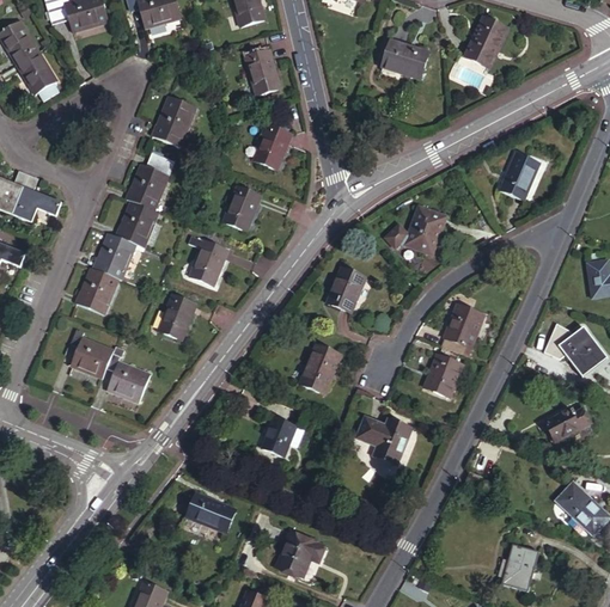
[(47,0),(44,1),(49,16),(59,13),(54,0),(47,0)]
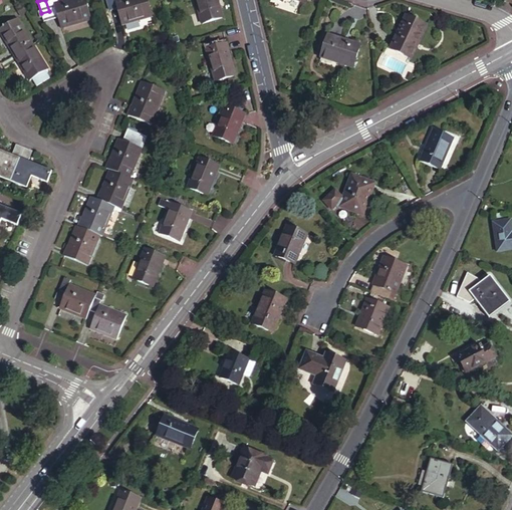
[(45,0),(49,11),(49,12),(56,9),(62,25),(88,16),(82,0),(56,0),(53,1),(53,0),(45,0)]
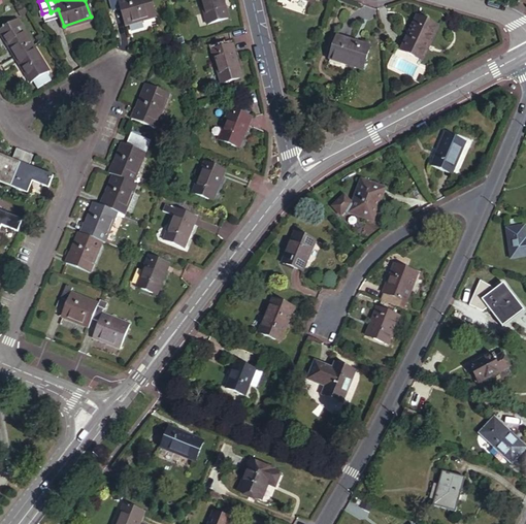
[(108,0),(111,10),(119,8),(123,24),(156,15),(151,0),(108,0)]
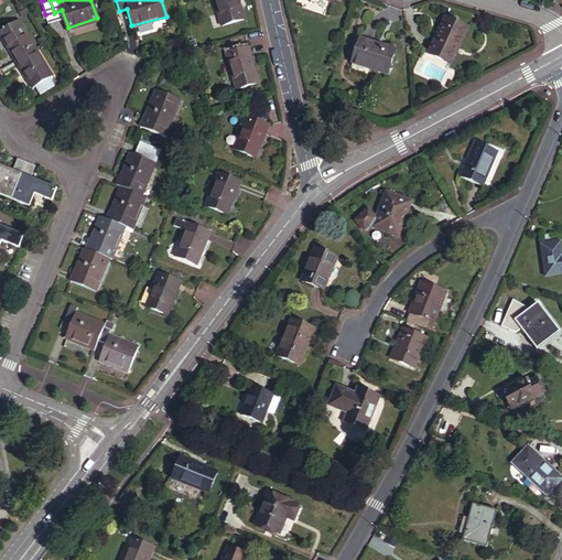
[(212,0),(220,27),(245,20),(238,0),(212,0)]
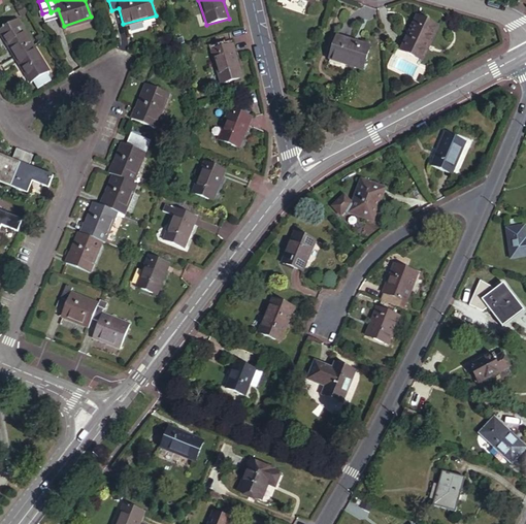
[(435,20),(414,11),(399,47),(421,56),(435,20)]
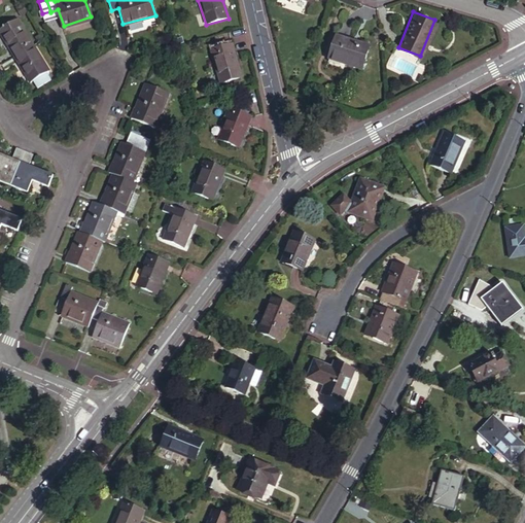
[(0,35),(14,59),(35,46),(20,21),(0,32),(0,35)]
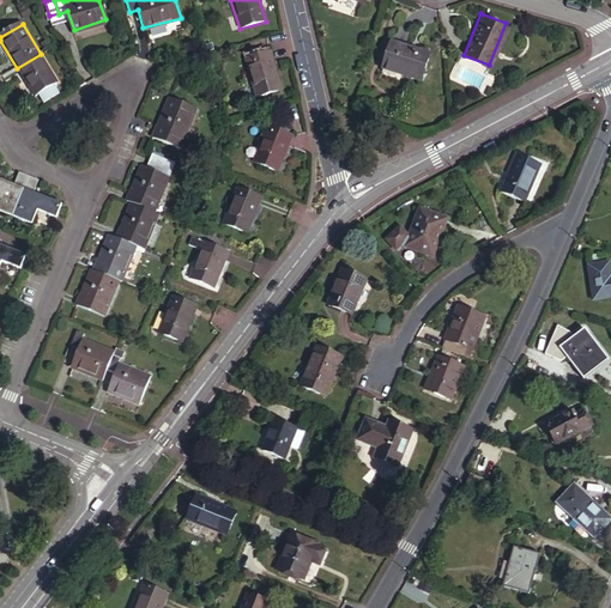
[(423,78),(431,50),(392,37),(383,65),(423,78)]
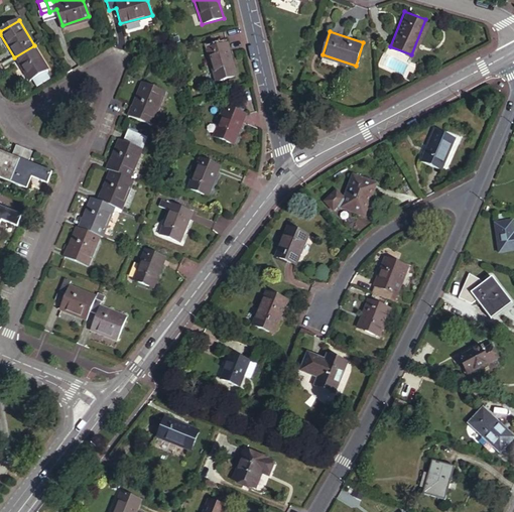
[(229,42),(208,48),(217,82),(238,77),(229,42)]
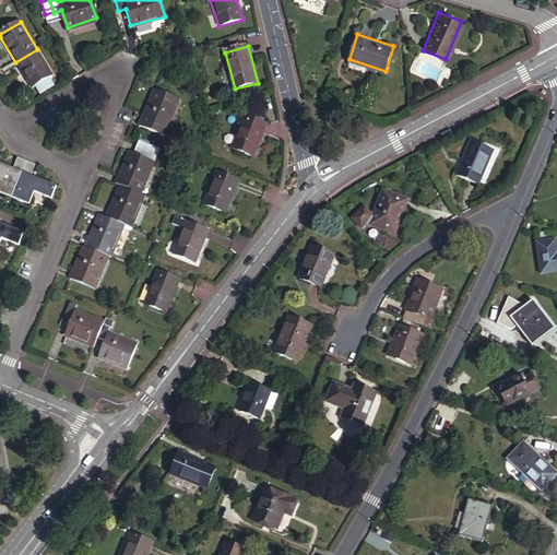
[(15,62),(32,87),(52,75),(37,49),(15,62)]
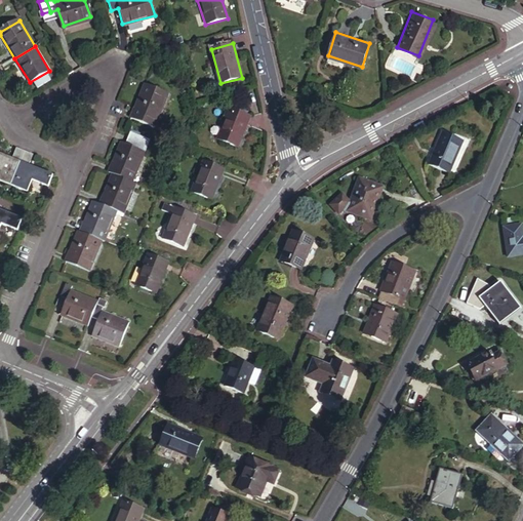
[(168,93),(145,82),(129,118),(154,128),(168,93)]
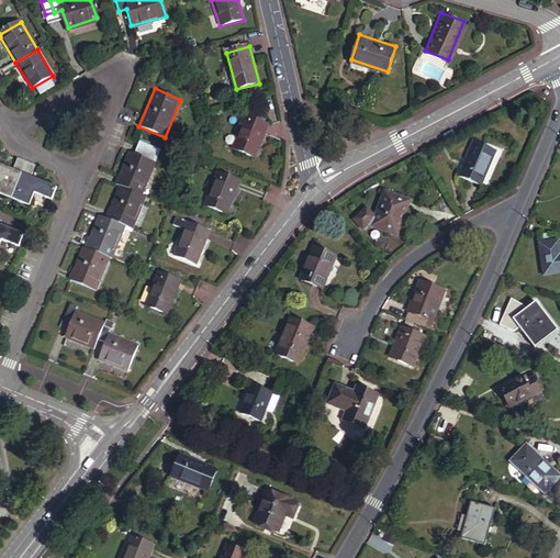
[(268,123),(246,114),(231,148),(253,157),(268,123)]
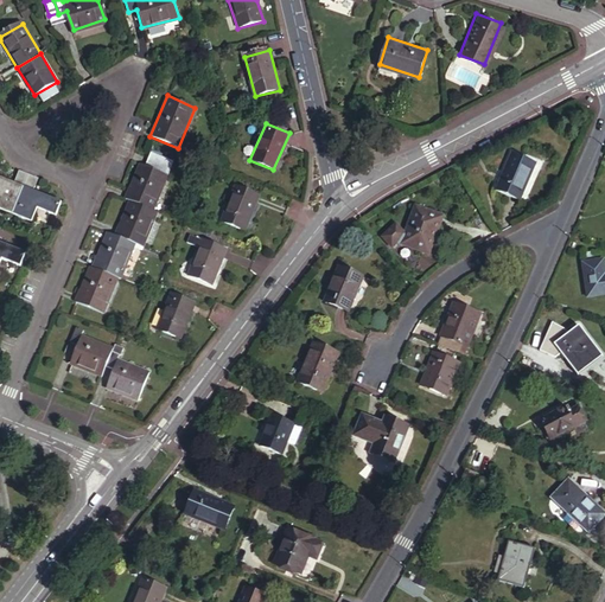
[(515,146),(498,184),(522,193),(537,157),(515,146)]
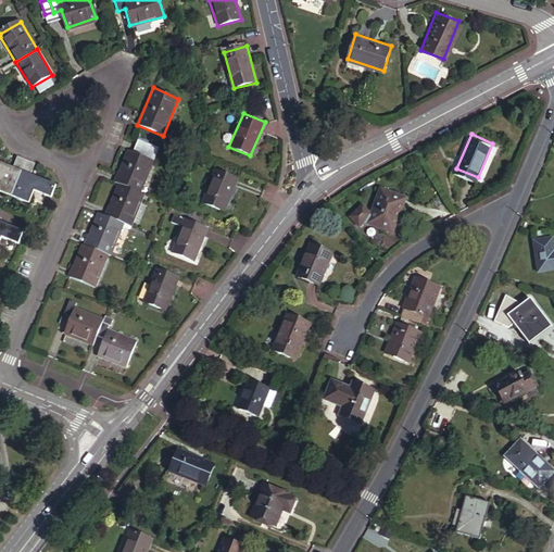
[(152,161),(158,148),(137,140),(131,152),(152,161)]
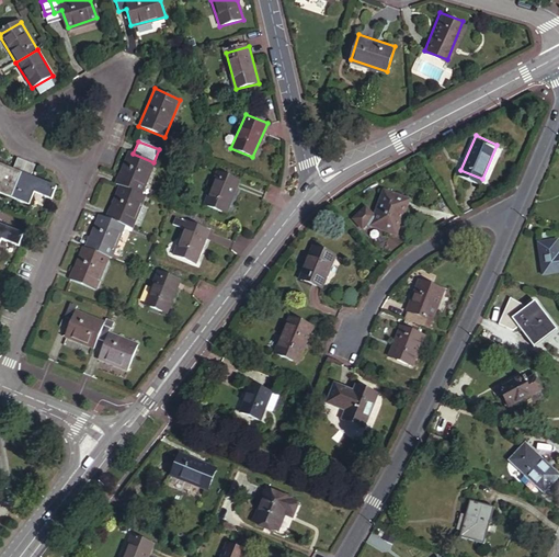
[(114,184),(118,185),(140,194),(153,162),(133,154),(128,151),(114,184)]
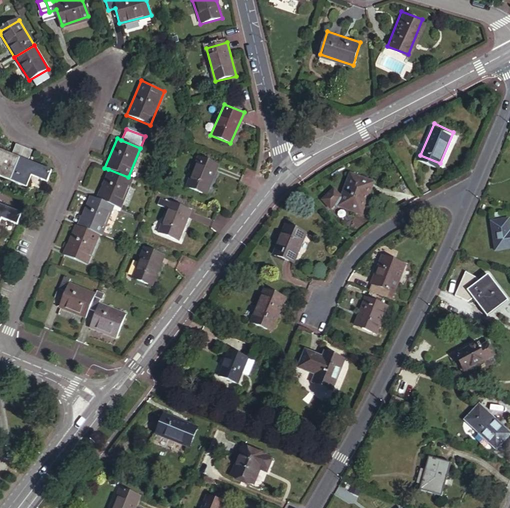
[(0,176),(26,187),(31,176),(46,182),(50,170),(28,161),(32,151),(15,144),(11,153),(0,148),(0,176)]
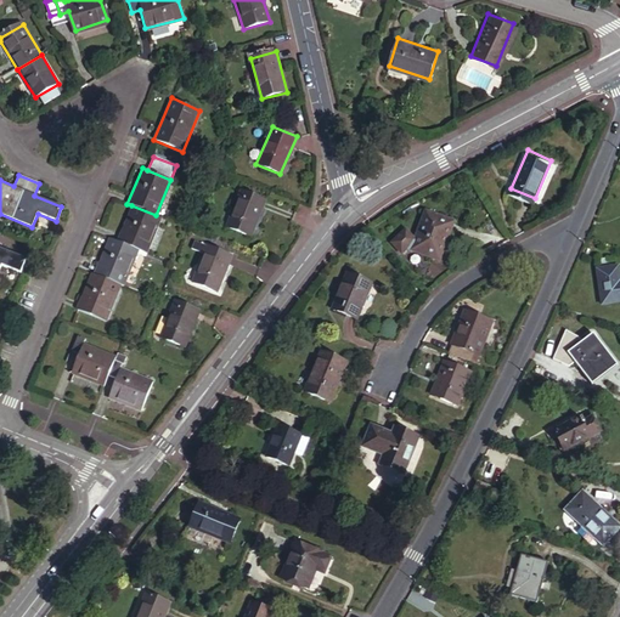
[(264,199),(240,190),(225,226),(249,237),(264,199)]
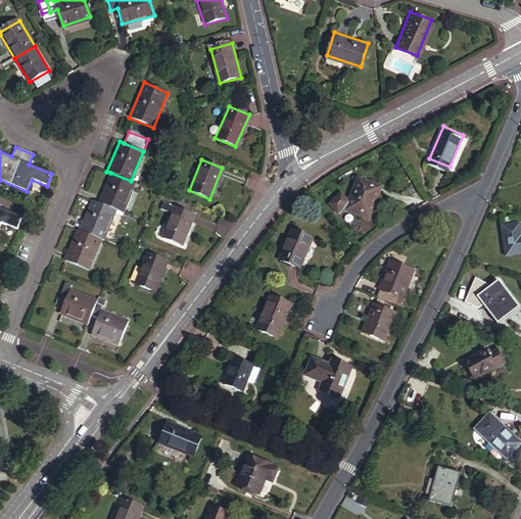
[(347,201),(367,209),(376,189),(379,190),(385,178),(361,169),(347,201)]
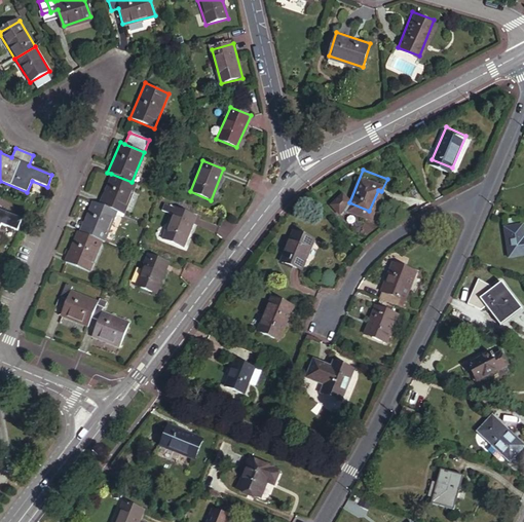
[(111,174),(98,204),(116,212),(122,215),(136,184),(132,182),(111,174)]
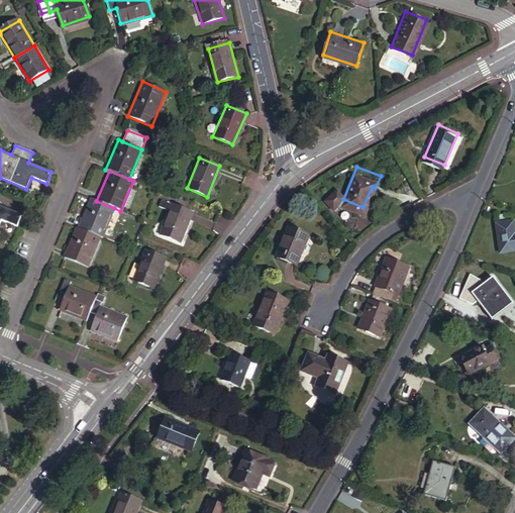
[(367,208),(375,188),(372,187),(363,207),(367,208)]
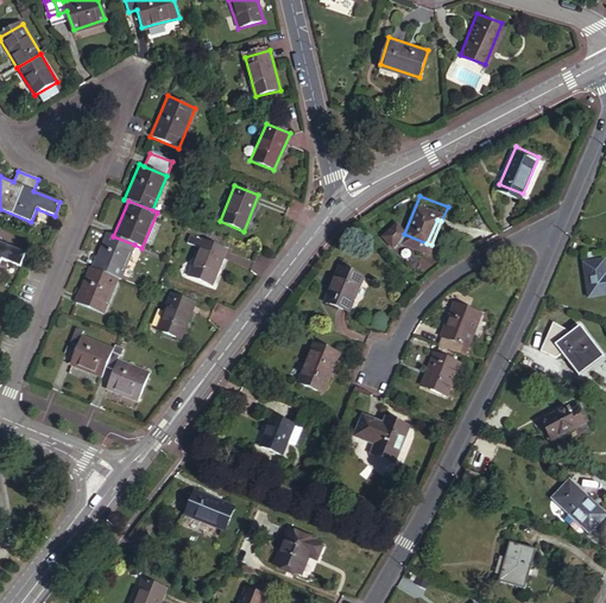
[(105,233),(90,268),(117,279),(120,280),(134,245),(113,236),(105,233)]
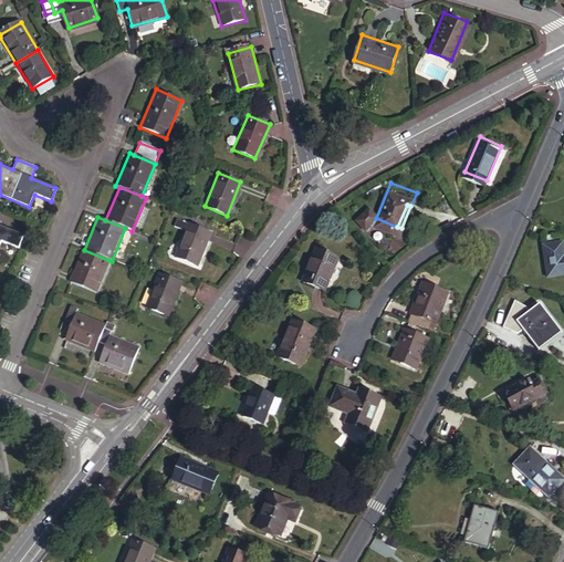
[(173,226),(185,230),(187,224),(176,218),(173,226)]
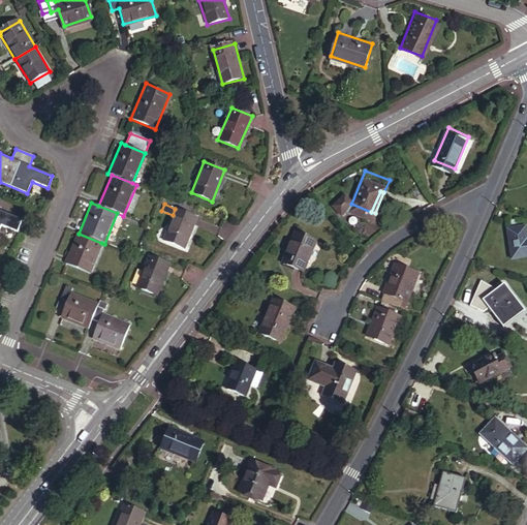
[(195,217),(175,209),(173,215),(162,239),(183,248),(195,217)]
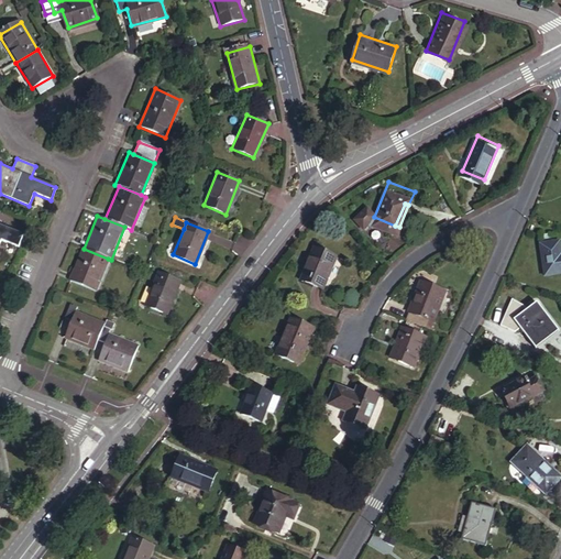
[(22,234),(0,226),(0,240),(18,248),(22,234)]
